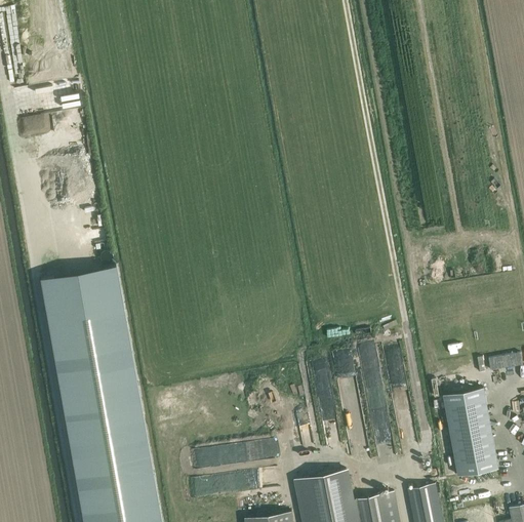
[(160,521),(116,266),(40,279),(82,521),(160,521)]
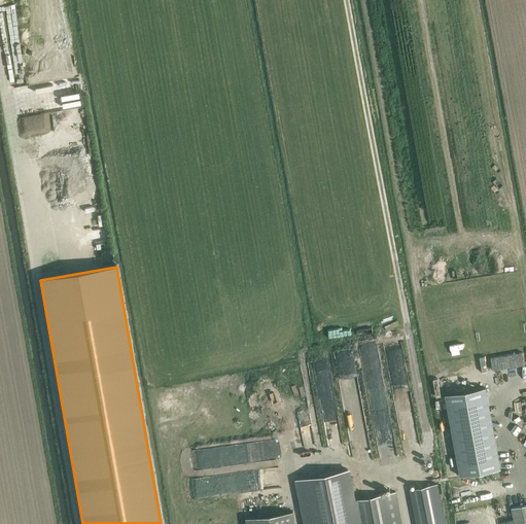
[(485,390),(444,397),(459,479),(499,472),(485,390)]
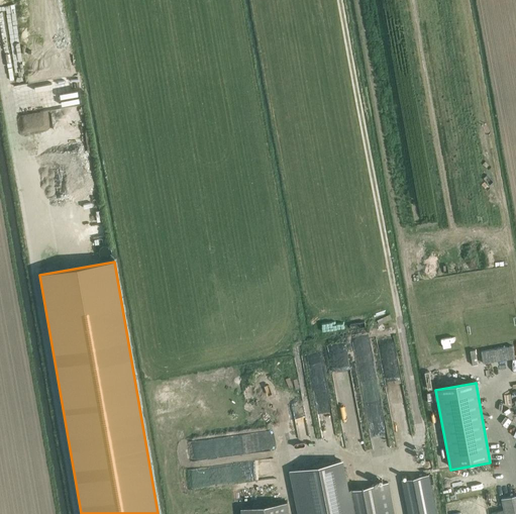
[(392,513),(387,485),(347,493),(341,463),(289,474),(296,513),(392,513)]
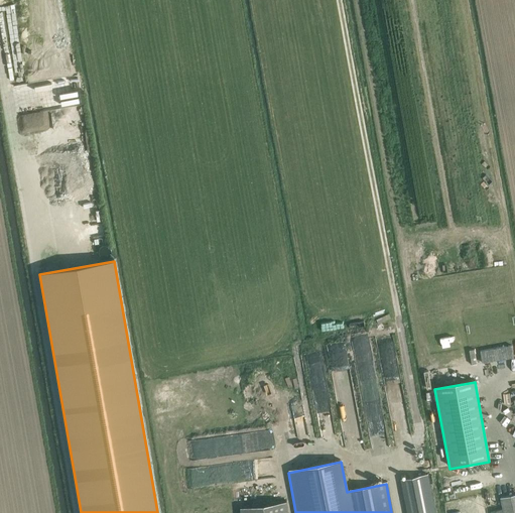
[(432,512),(426,476),(399,482),(404,512),(432,512)]
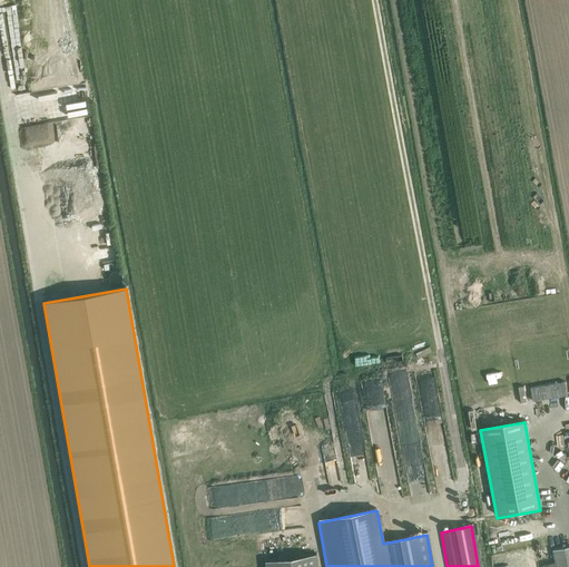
[(314,566),(313,556),(263,564),(263,566),(314,566)]
